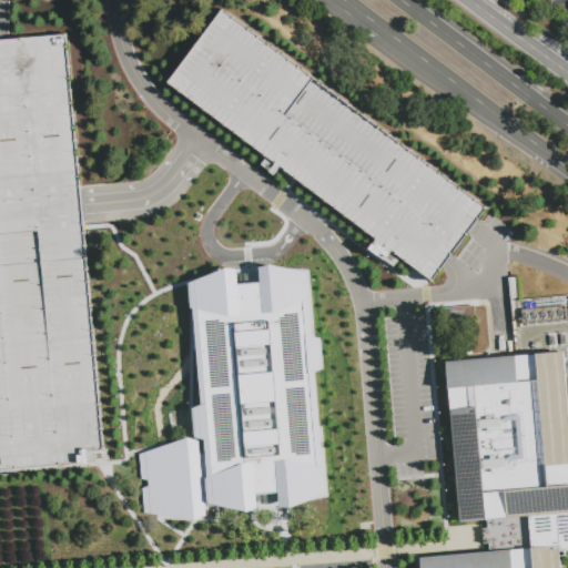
[(170,81),(225,10),(422,164),(483,213),(474,225),(445,262),(427,284),(393,256),(170,81)]
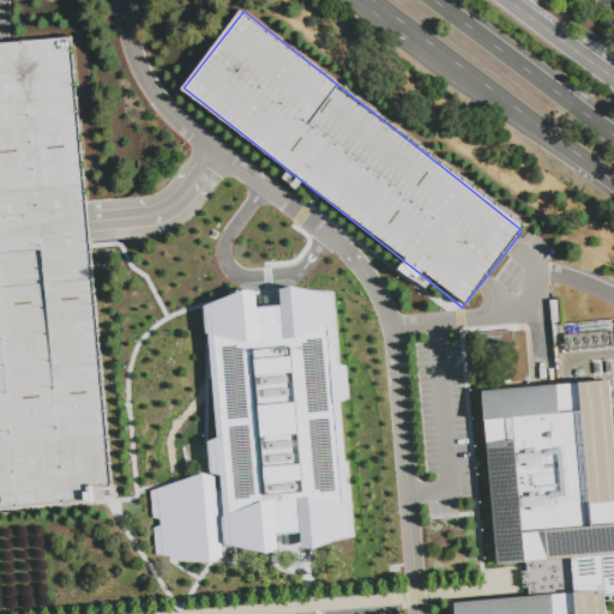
[(112,498),(0,506),(0,42),(71,36),(89,222),(112,498)]
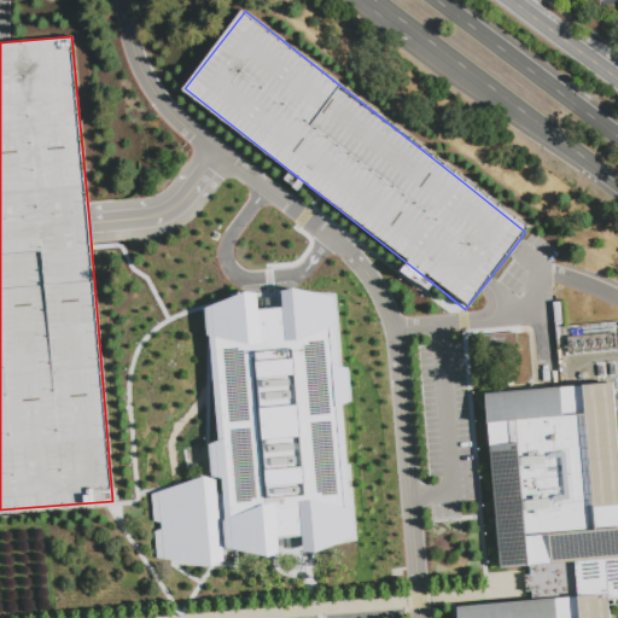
[(202,308),(244,291),(257,292),(258,309),(281,307),(280,292),(291,289),(336,297),(342,366),(349,368),(351,402),(343,406),(355,542),(315,554),(302,552),(302,535),(278,537),(279,554),(268,557),(223,548),(222,560),(210,569),(155,558),(152,531),(159,528),(158,523),(151,520),(149,494),(202,476),(211,478),(208,444),(217,439),(208,337),(204,334),(202,308)]
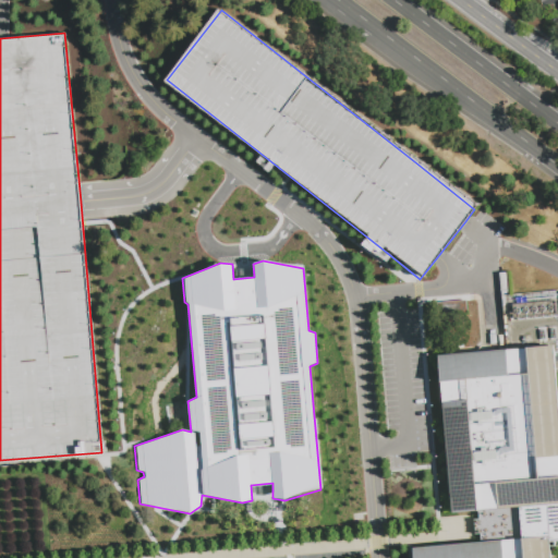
[(509,292),(499,293),(498,275),(508,275),(509,292)]
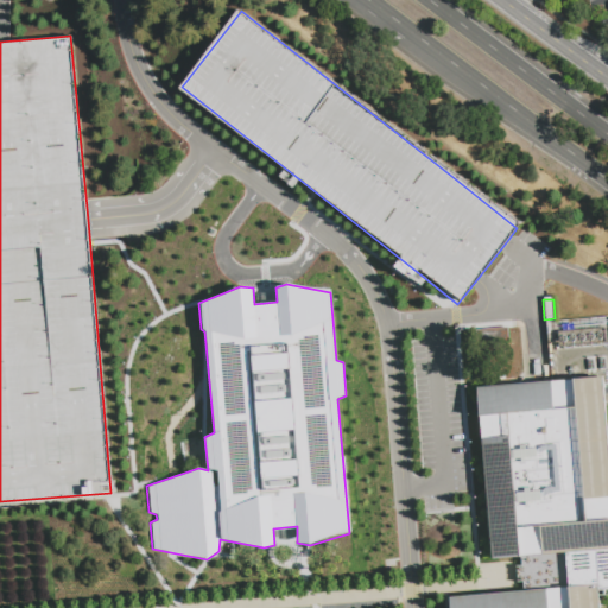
[(559,347),(558,331),(605,328),(607,342),(559,347)]
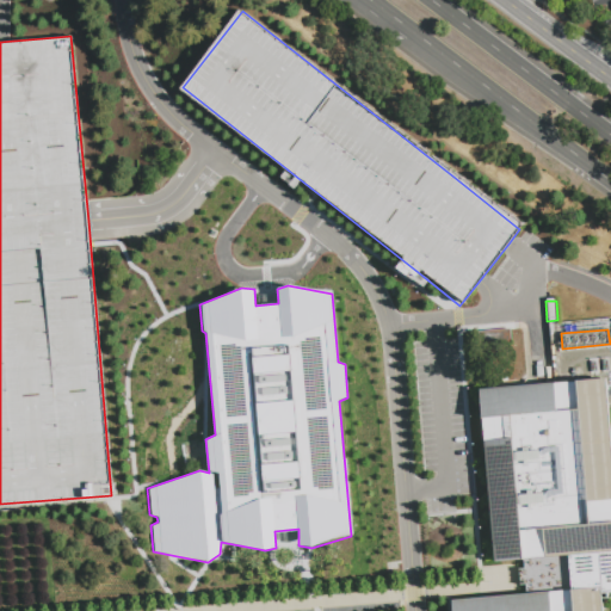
[(481,347),(480,335),(512,332),(513,344),(481,347)]
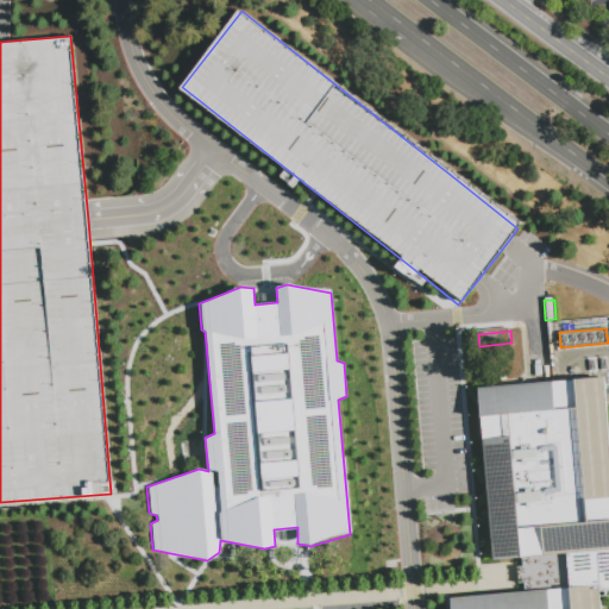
[(479,389),(515,387),(604,378),(608,435),(608,551),(570,554),(522,559),(494,562),(479,389)]
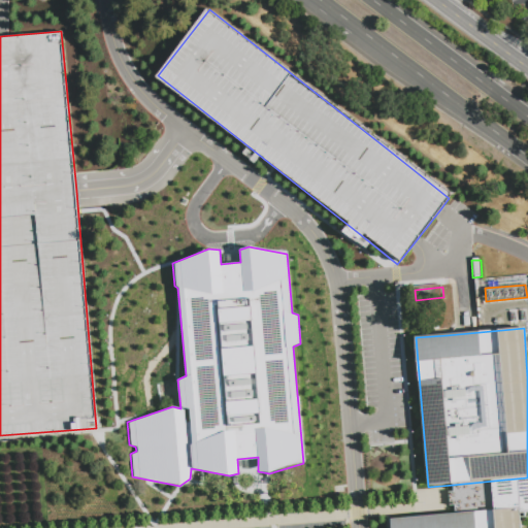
[(527,516),(521,517),(520,507),(497,510),(494,481),(527,477),(527,516)]
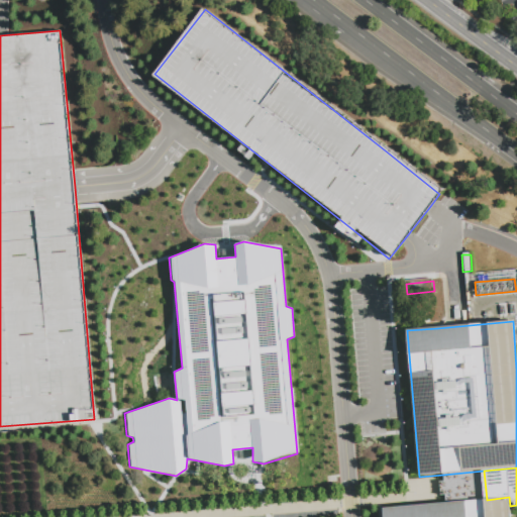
[(446,503),(446,495),(440,496),(439,482),(444,482),(443,475),(484,471),(487,500),(446,503)]
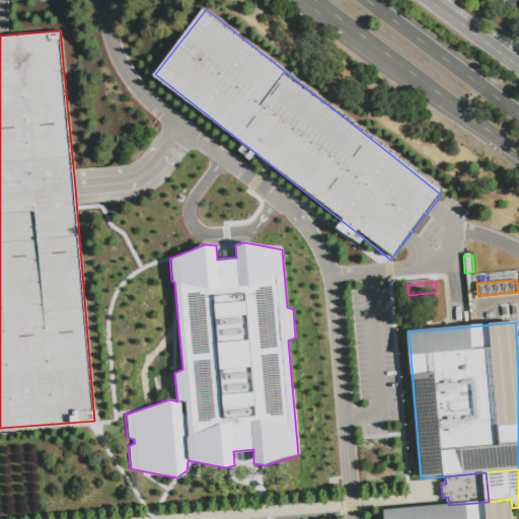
[(448,505),(489,502),(511,499),(512,508),(512,518),(385,518),(385,510),(448,505)]
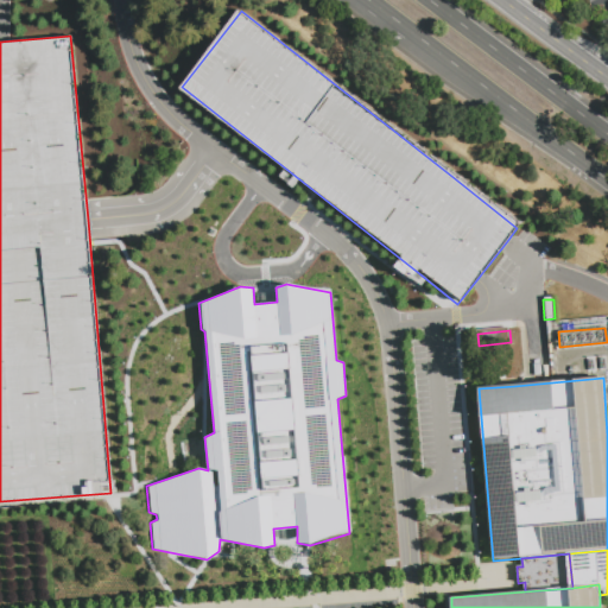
All buildings are outlined.
